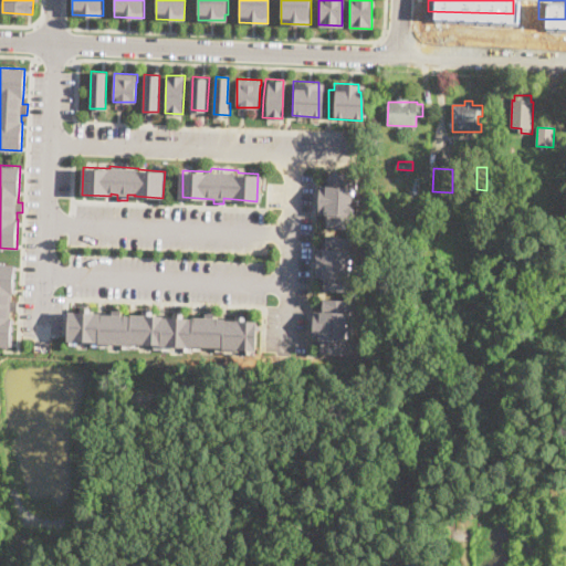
[(356,188),(354,188),(352,213),(355,213),(354,228),(323,227),(324,213),(318,213),(320,185),(325,185),(326,173),(357,174),(356,188)]
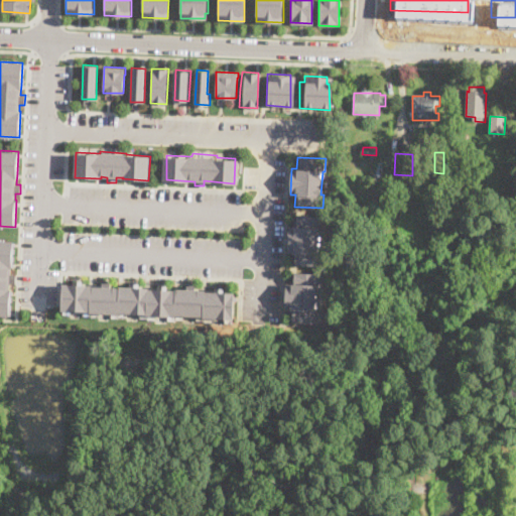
[(383,160),(383,178),(374,178),(375,160),(383,160)]
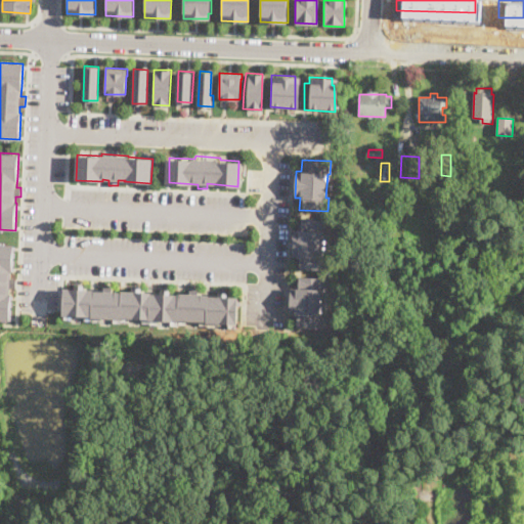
[(297,217),(324,218),(324,233),(321,233),(321,254),(324,254),(324,269),(295,268),(296,256),(291,256),(292,229),(296,229),(297,217)]
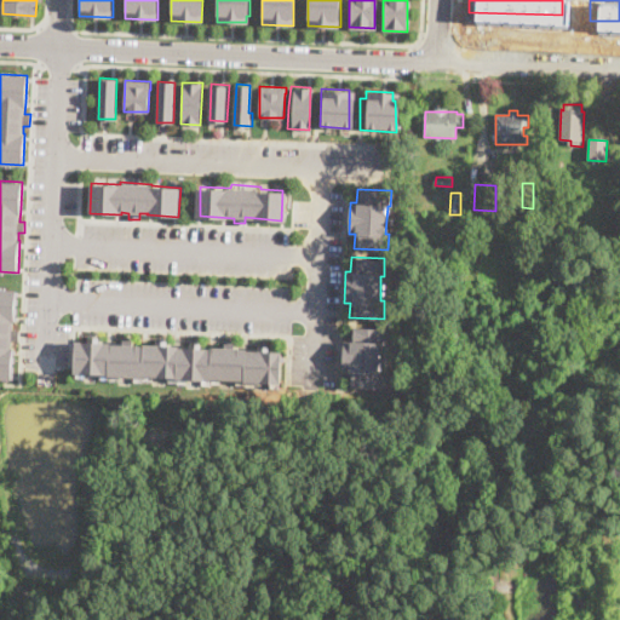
[(16,321),(15,321),(13,328),(19,329),(19,340),(13,340),(13,348),(12,379),(0,378),(0,288),(17,290),(16,321)]
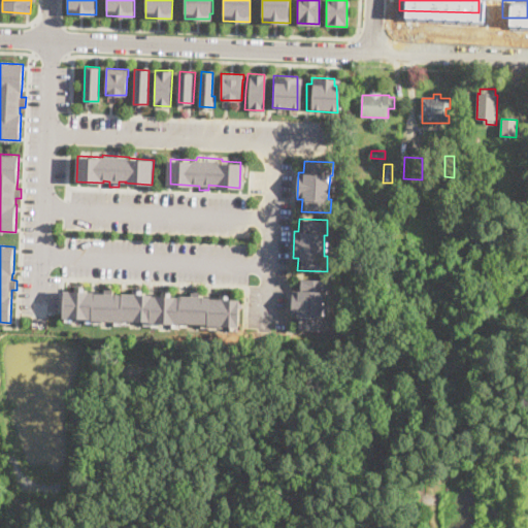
[(298,277),(325,278),(325,294),(320,293),(319,316),(323,316),(323,330),(294,330),(295,317),(291,317),(292,290),(297,290),(298,277)]
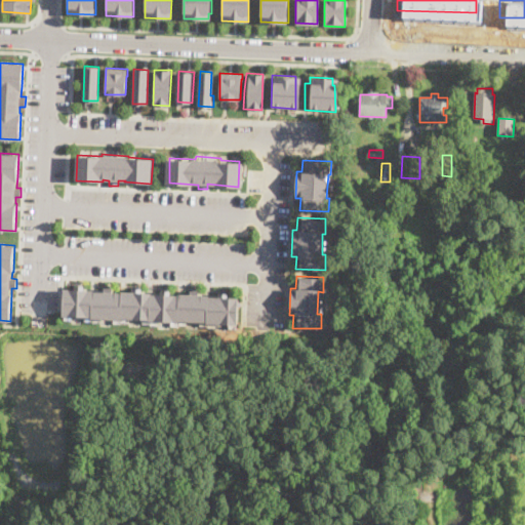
[(113,287),(112,292),(122,292),(122,291),(133,291),(133,285),(139,285),(139,287),(142,287),(142,292),(153,292),(153,293),(162,294),(162,287),(168,287),(167,289),(170,289),(169,294),(179,294),(179,293),(191,294),(191,286),(197,287),(197,289),(199,289),(199,294),(209,294),(209,296),(219,296),(219,289),(226,289),(226,291),(228,291),(228,296),(239,297),(237,324),(178,321),(178,322),(150,321),(150,320),(122,318),(122,320),(92,318),(92,317),(63,316),(65,288),(94,289),(94,291),(105,291),(105,284),(111,284),(110,287),(113,287)]
